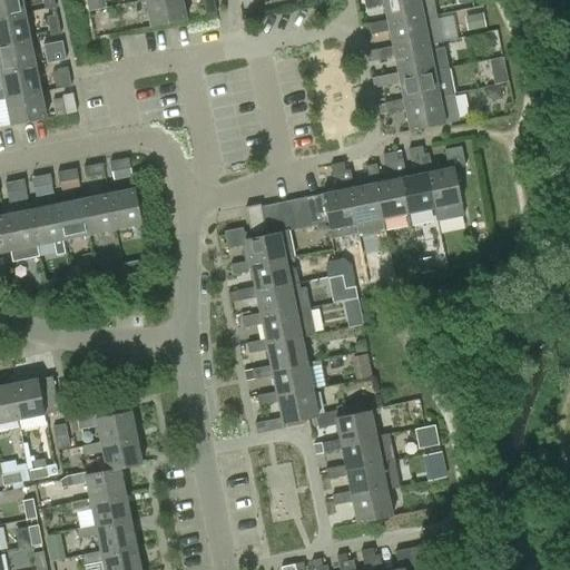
[(23,0),(0,0),(0,20),(27,15),(23,0)]
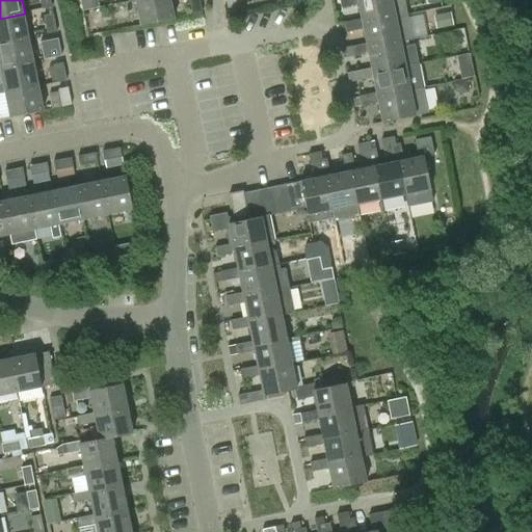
[(41,0),(43,9),(52,7),(50,0),(41,0)]
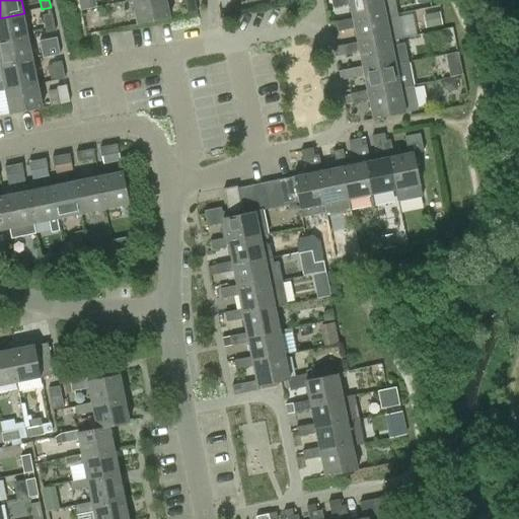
[(96,0),(79,0),(82,9),(98,6),(96,0)]
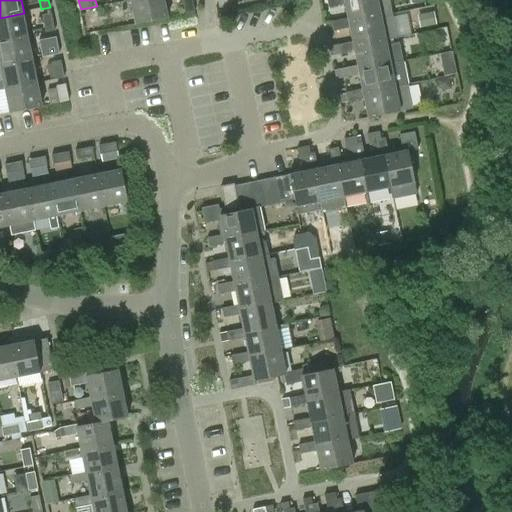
[(163,0),(133,0),(131,1),(136,25),(168,19),(163,0)]
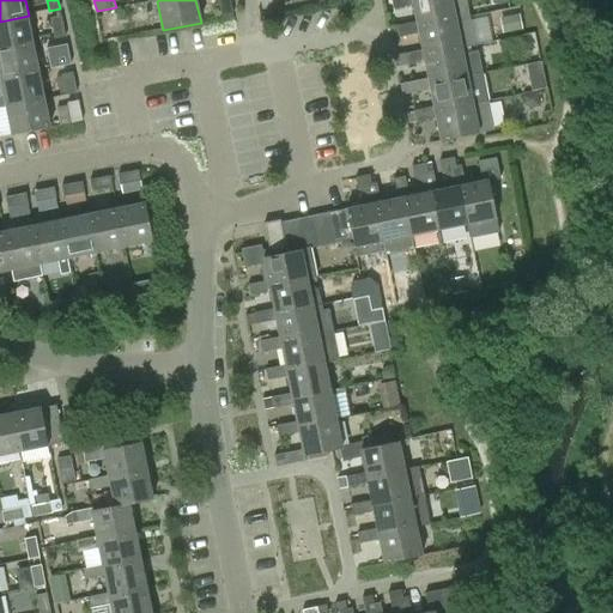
[(218,0),(222,18),(234,16),(230,0),(218,0)]
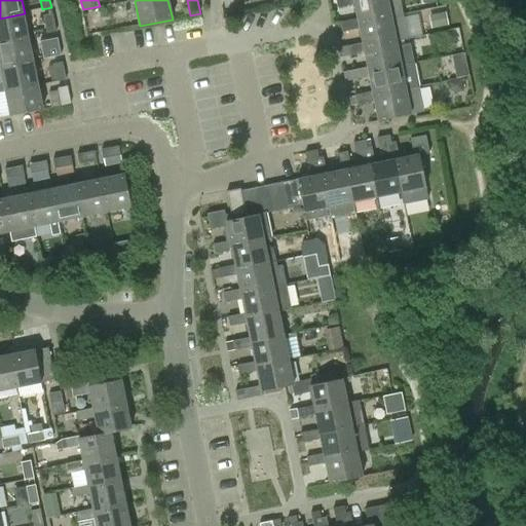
[(337,0),(339,7),(357,4),(360,20),(361,24),(392,17),(404,15),(401,0),(337,0)]
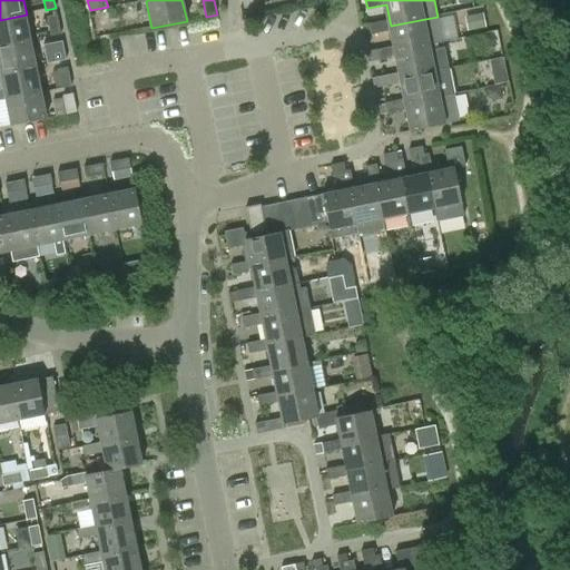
[(468,16),(470,28),(487,25),(484,12),(468,16)]
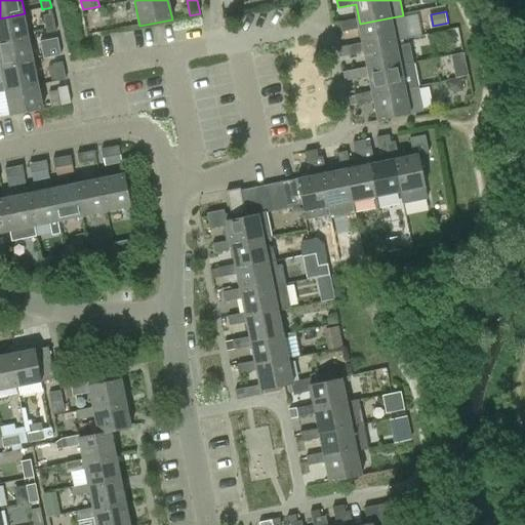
[(25,13),(0,18),(0,42),(29,37),(25,13)]
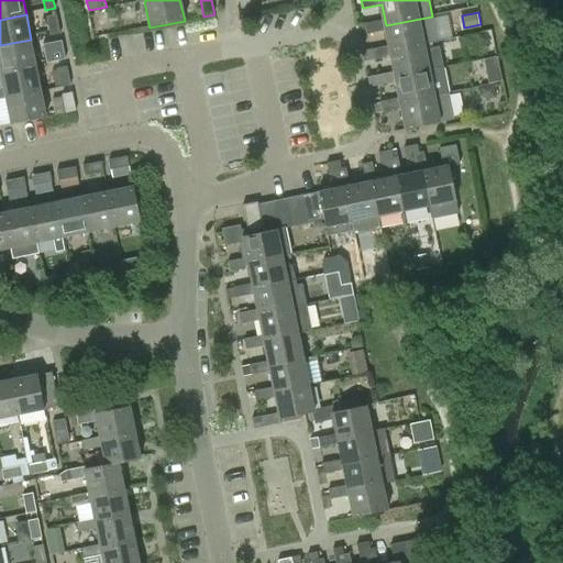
[(50,36),(59,34),(56,15),(46,18),(50,36)]
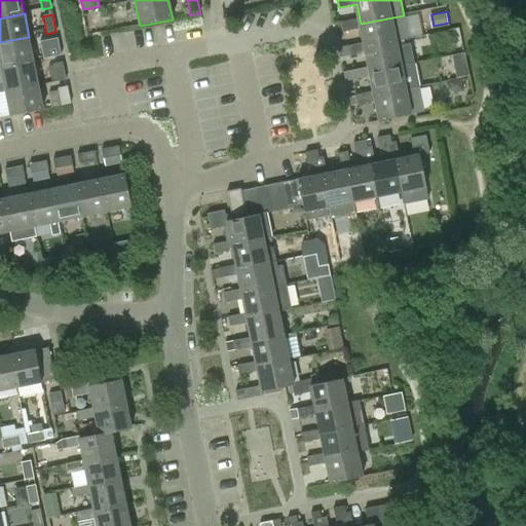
[(361,24),(360,20),(342,23),(344,32),(361,29),(364,44),(365,48),(398,42),(397,41),(408,39),(404,15),(392,17),(361,24)]
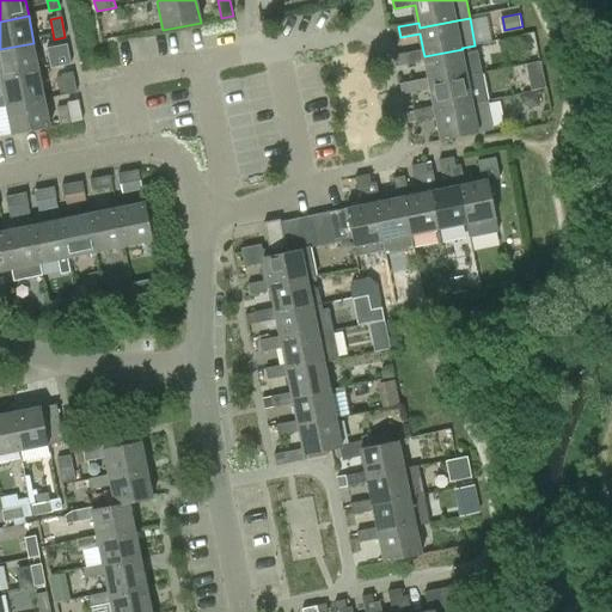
[(2,80),(40,73),(34,43),(0,49),(0,69),(1,78),(2,80)]
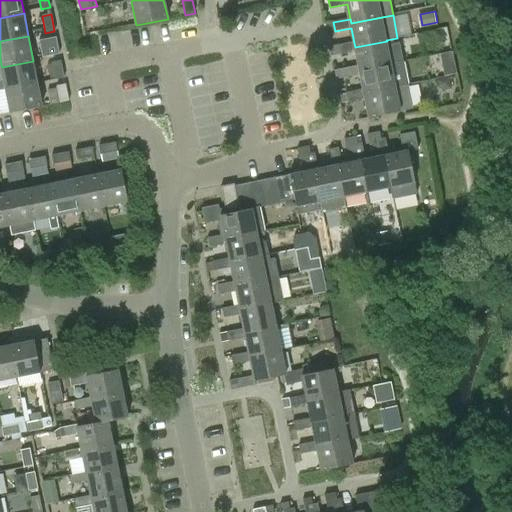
[(56,37),(47,39),(39,41),(42,58),(59,54),(56,37)]
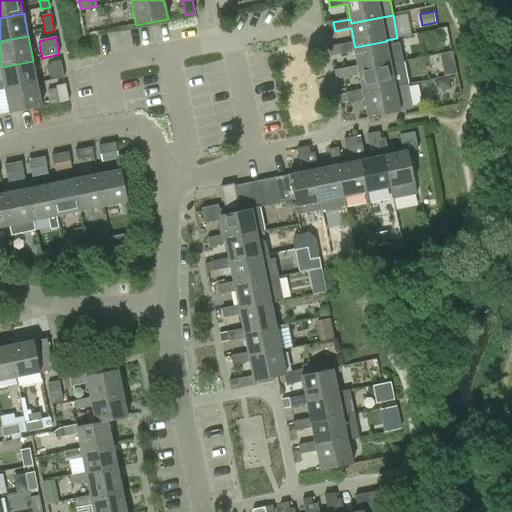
[(330,47),(332,56),(356,51),(359,66),(360,71),(405,62),(401,42),(387,44),(387,41),(355,47),(354,43),(330,47)]
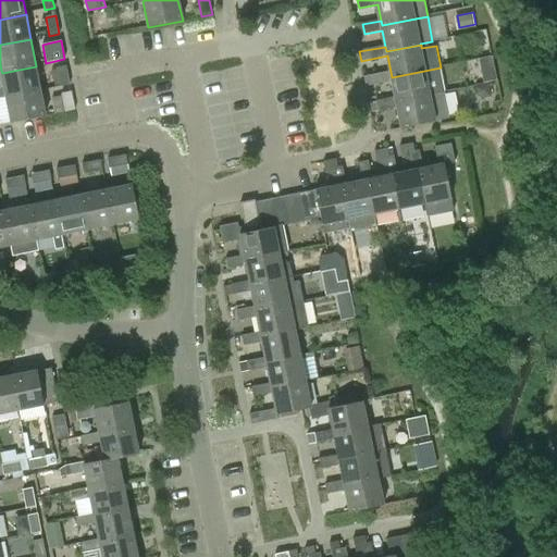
[(493,54),(482,57),(486,79),(496,77),(493,54)]
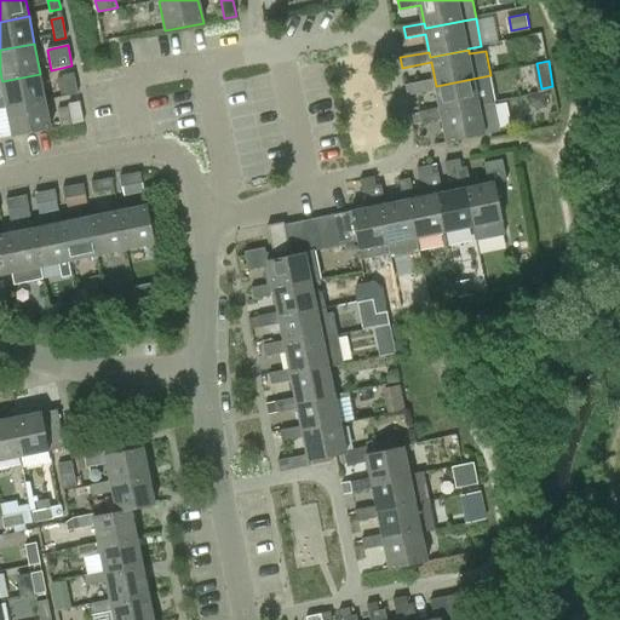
[(9,110),(46,102),(40,74),(3,81),(1,79),(0,78),(0,109),(7,108),(9,110)]
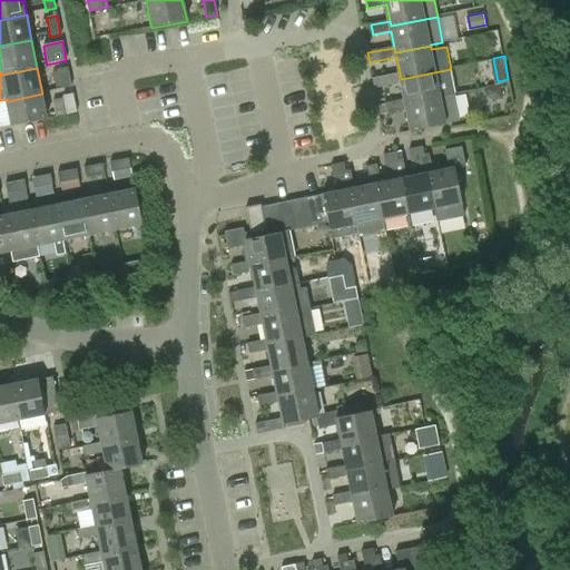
[(61,88),(71,87),(68,68),(57,70),(61,88)]
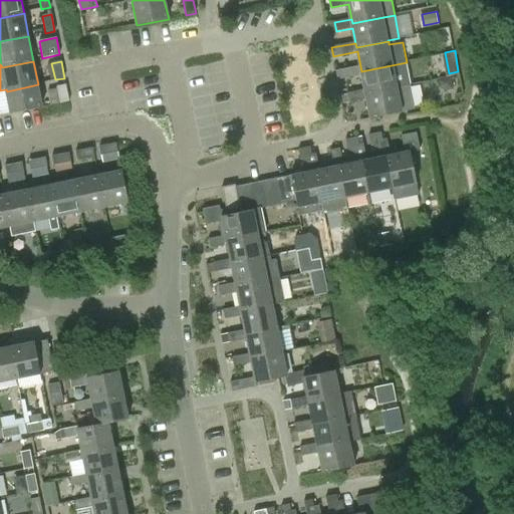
[(361,71),(360,66),(334,71),(336,80),(361,76),(364,89),(365,95),(398,88),(411,86),(407,62),(361,71)]
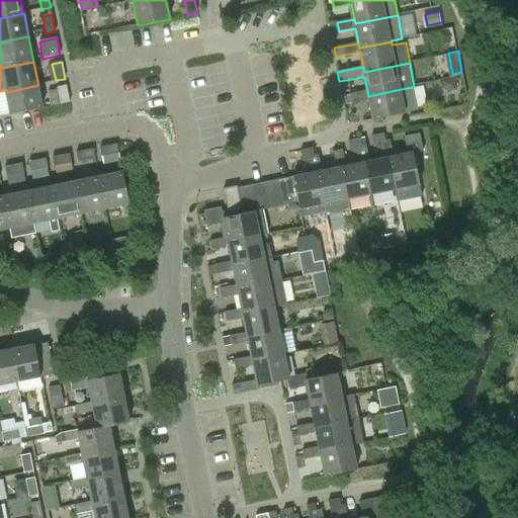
[(38,85),(7,92),(12,116),(44,109),(38,85)]
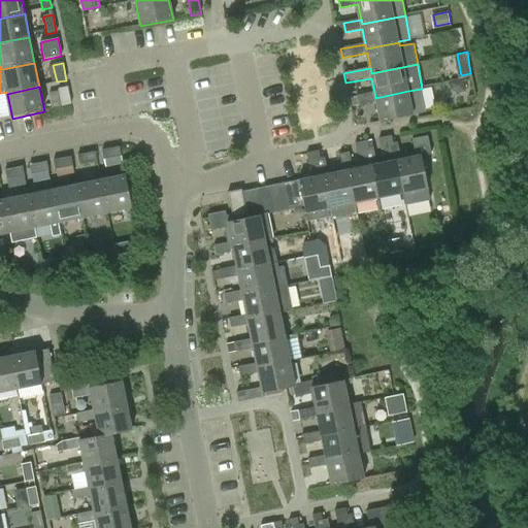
[(62,106),(71,104),(68,87),(58,89),(62,106)]
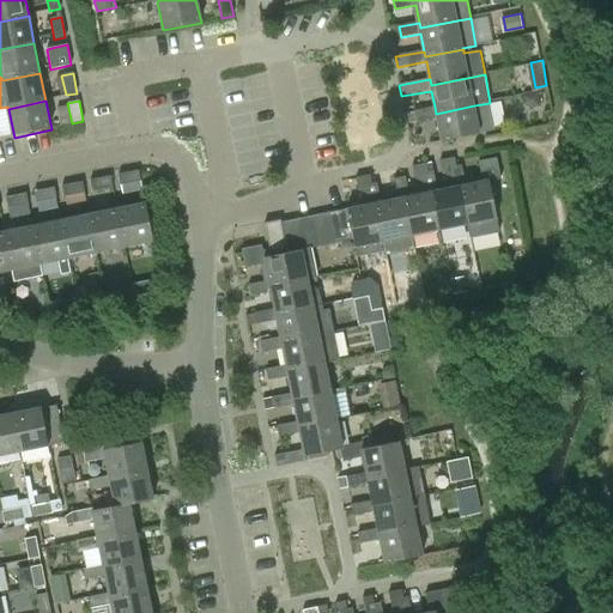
[(436,114),(435,107),(416,111),(418,122),(437,119),(442,143),(496,132),(490,103),(474,105),(436,114)]
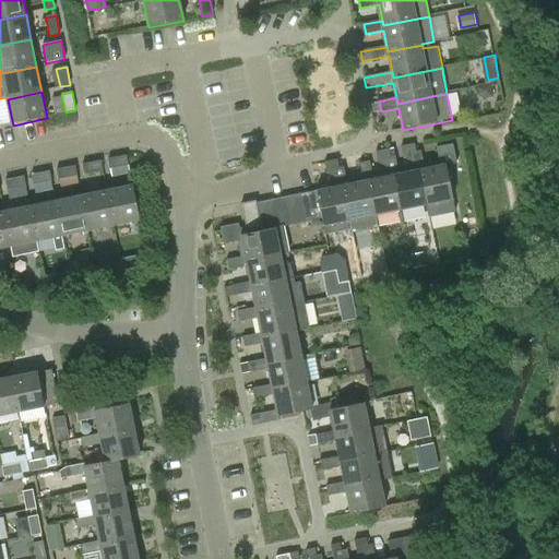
[(441,167),(426,170),(419,171),(427,206),(453,201),(447,167),(456,165),(453,143),(437,146),(441,167)]
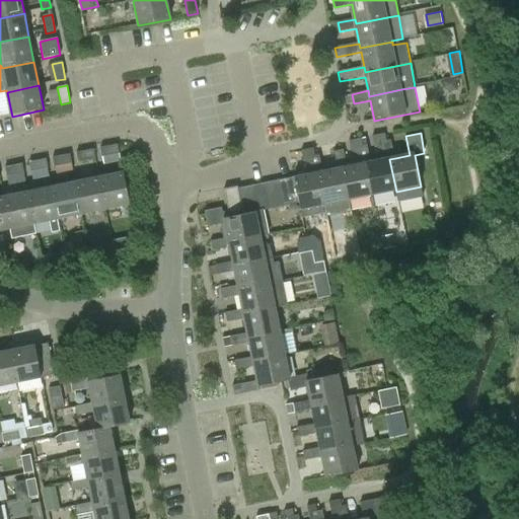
[(374,196),(396,192),(389,159),(395,158),(391,141),(386,142),(385,134),(372,136),(374,147),(383,151),(385,160),(372,163),(367,163),(374,196)]
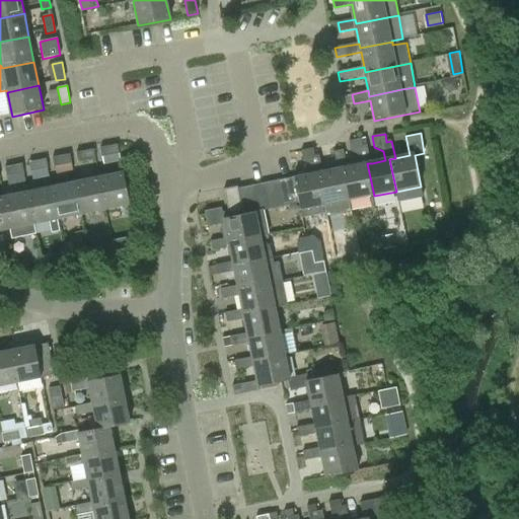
[(349,201),(374,196),(367,163),(372,163),(369,146),(362,147),(360,138),(349,141),(351,150),(360,154),(362,164),(348,167),(342,168),(349,201)]
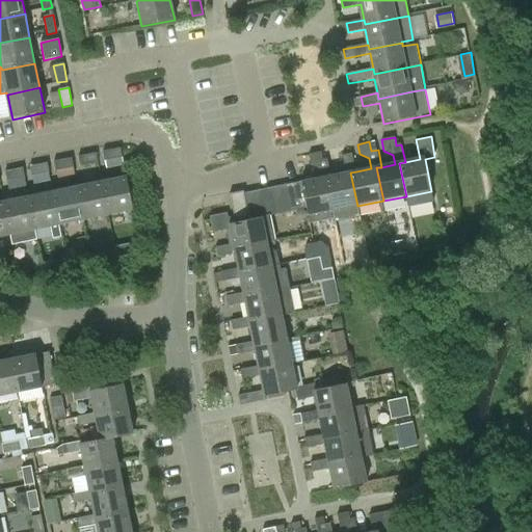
[(106,160),(123,157),(121,149),(104,152),(106,160)]
